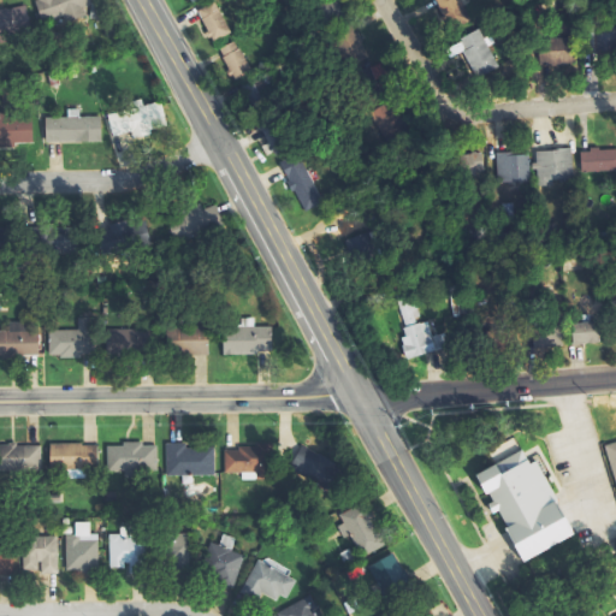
[(31,0),(88,0),(89,3),(80,6),(83,15),(64,22),(60,16),(40,22),(31,0)]
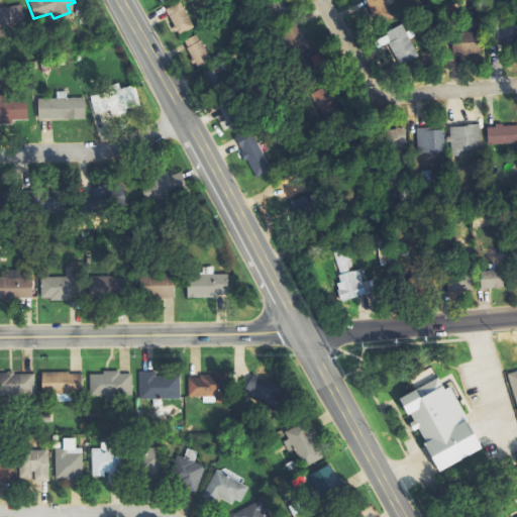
[(285,0),(259,0),(266,14),(287,3),(285,0)]
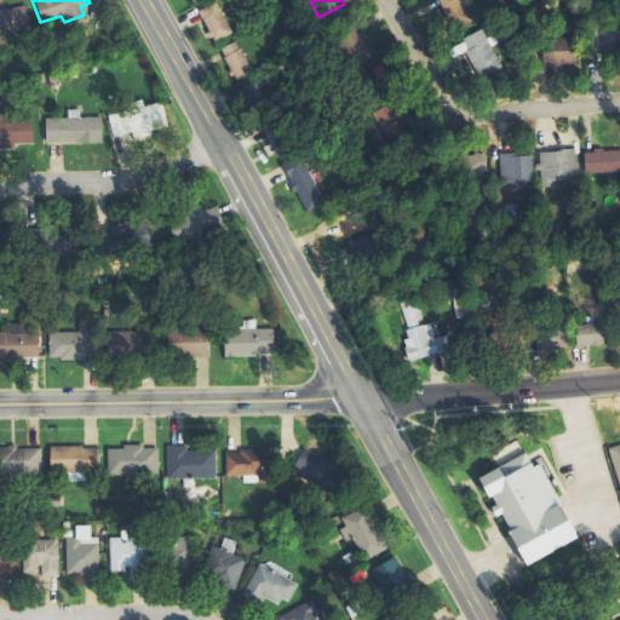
[(432,0),(449,34),(471,24),(459,0),(432,0)]
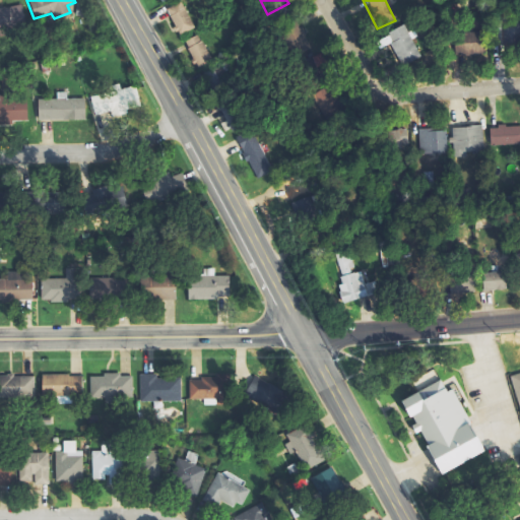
[(163,8),(177,37),(193,27),(178,1),(163,8)]
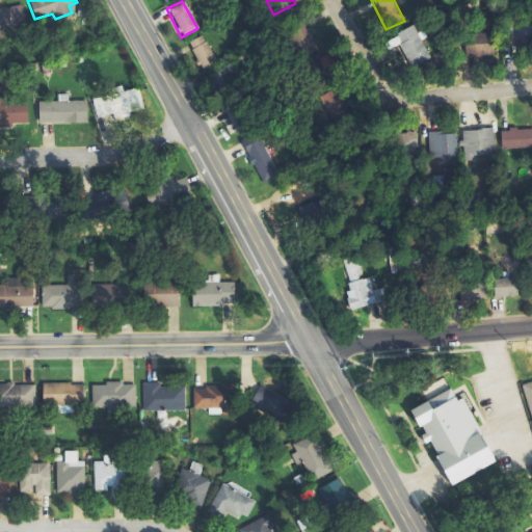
[(0,7),(18,4),(24,26),(0,31),(0,7)]
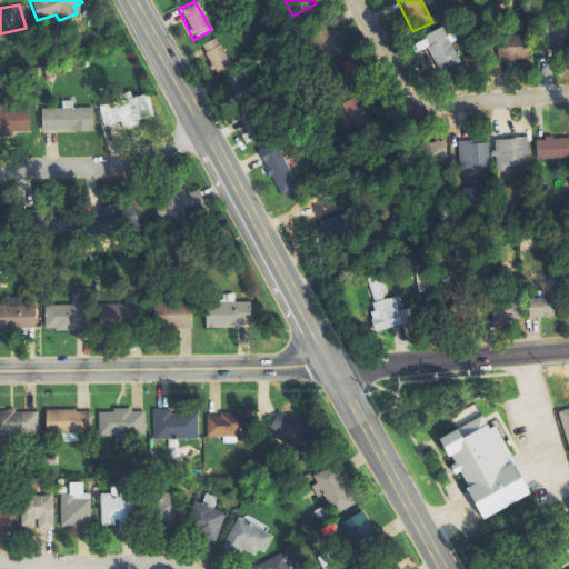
[(306,29),(321,57),(339,46),(323,19),(306,29)]
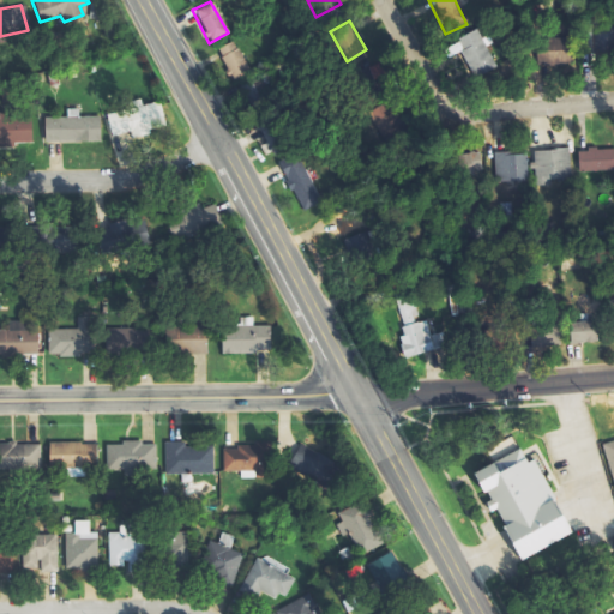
[(613,25),(593,25),(594,53),(613,53),(613,25)]
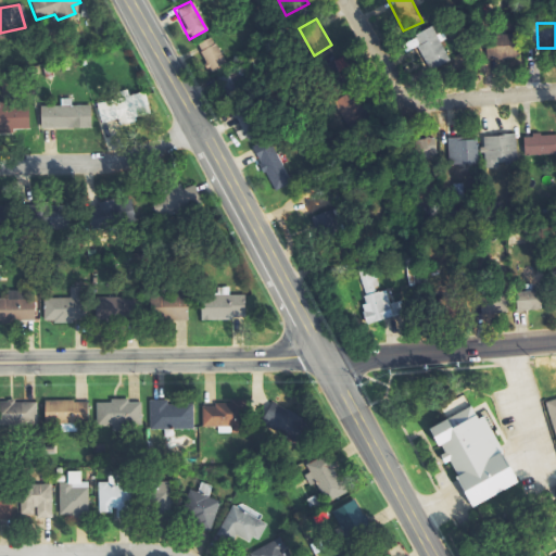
[(412,36),(429,71),(452,59),(433,25),(412,36)]
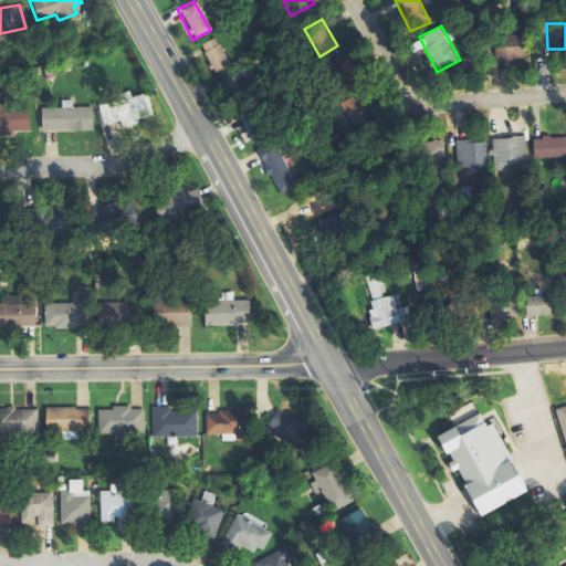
[(492,31),(494,62),(530,60),(527,29),(492,31)]
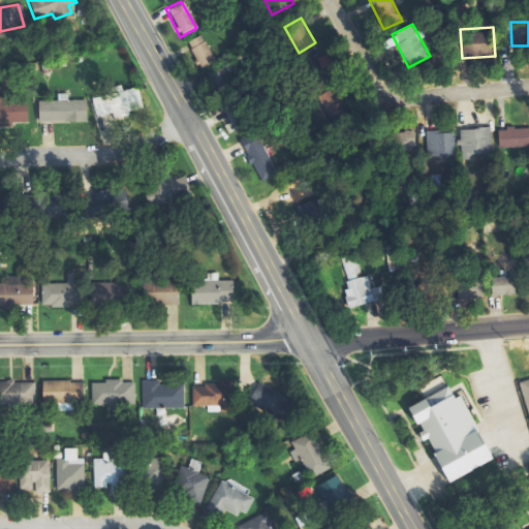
[(185,42),(188,50),(187,51),(198,70),(214,62),(201,41),(200,42),(196,36),(185,42)]
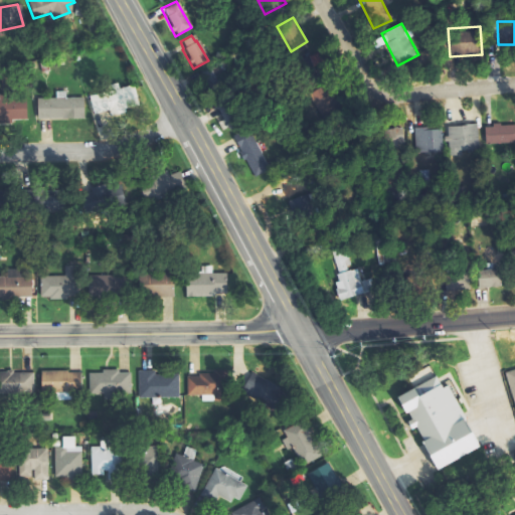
[(298,55),(310,76),(320,71),(307,50),(298,55)]
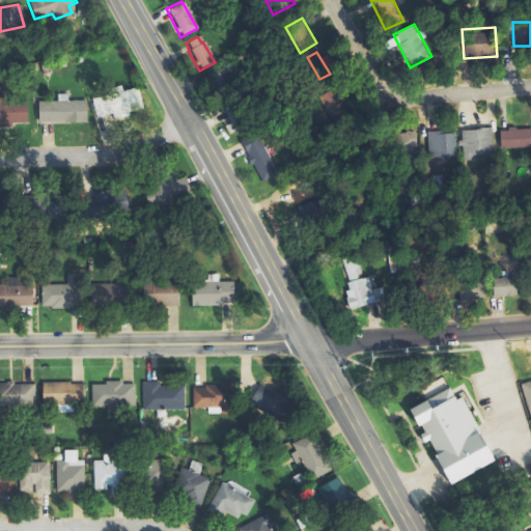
[(203,75),(228,64),(239,82),(213,95),(203,75)]
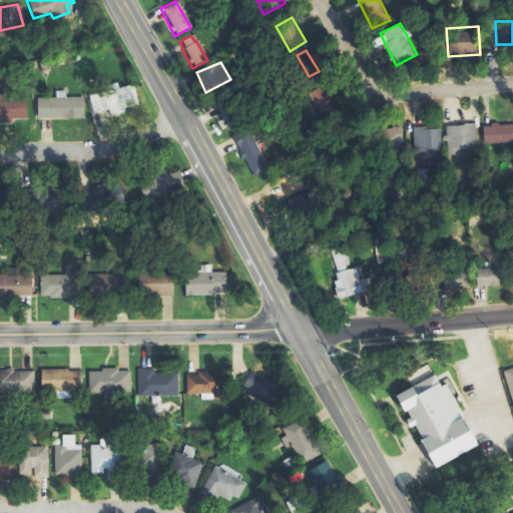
[(87,95),(103,91),(102,84),(115,82),(117,87),(131,84),(136,104),(122,107),(123,110),(108,114),(107,109),(92,112),(87,95)]
